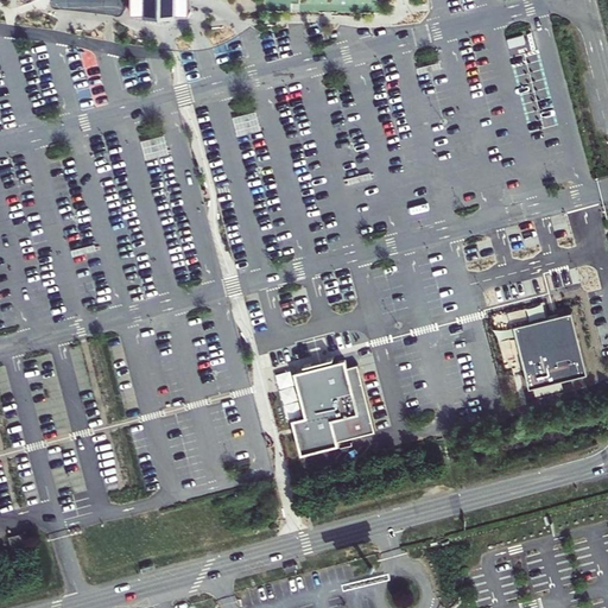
[(133,0),(133,16),(163,16),(188,17),(188,0),(133,0)]
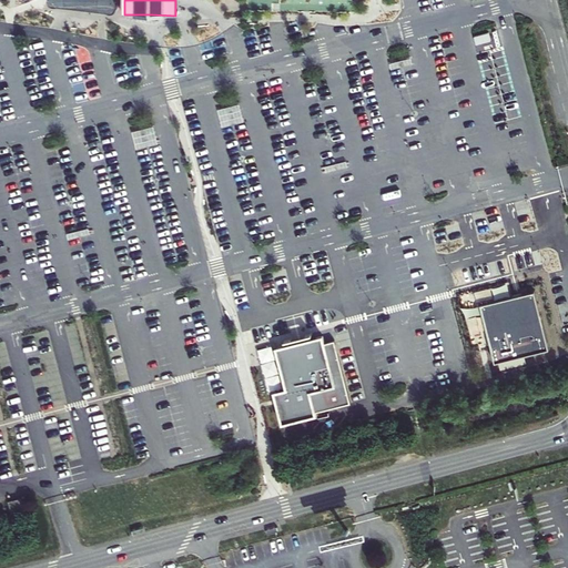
[(489,32),(474,37),(477,46),(492,42),(489,32)]
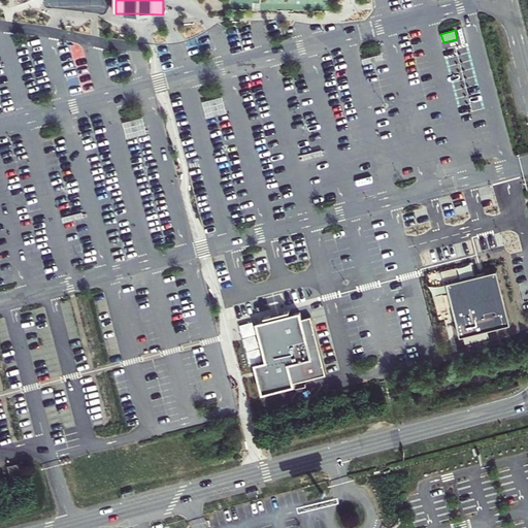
[(362,65),(386,59),(385,54),(361,60),(362,65)]
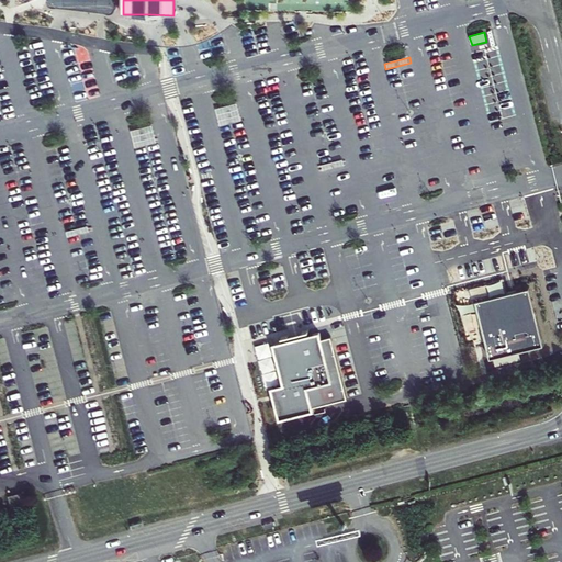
[(319,171),(346,165),(344,160),(318,167),(319,171)]
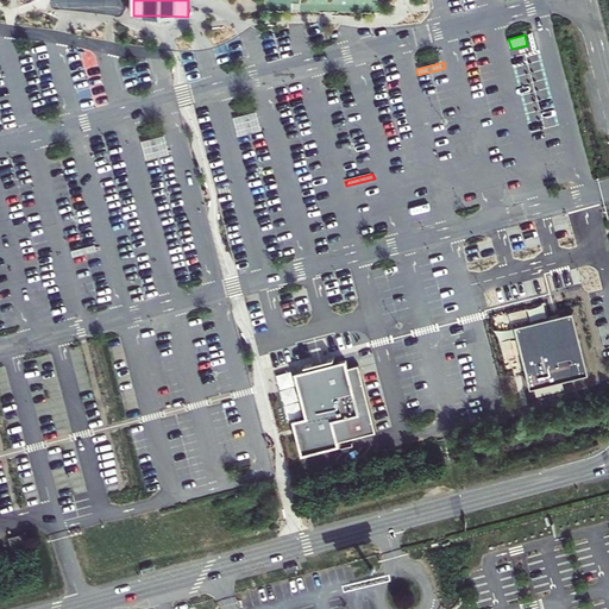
[(98,245),(71,251),(73,259),(100,252),(98,245)]
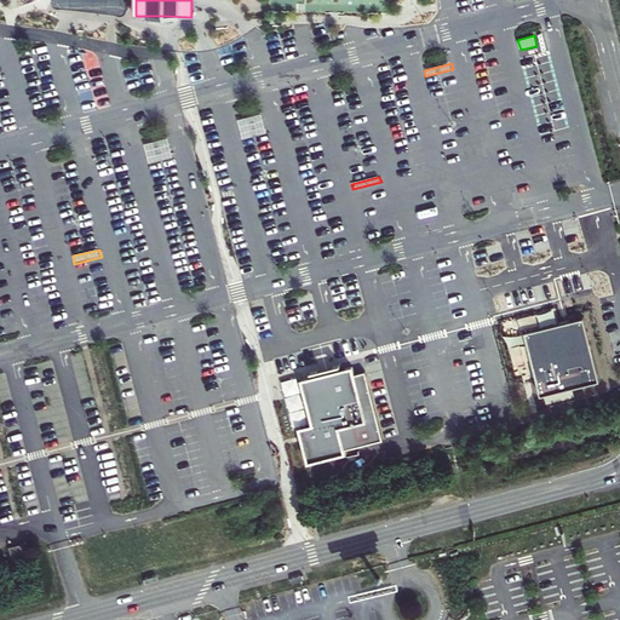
[(584,319),(527,332),(541,394),(600,380),(584,319)]
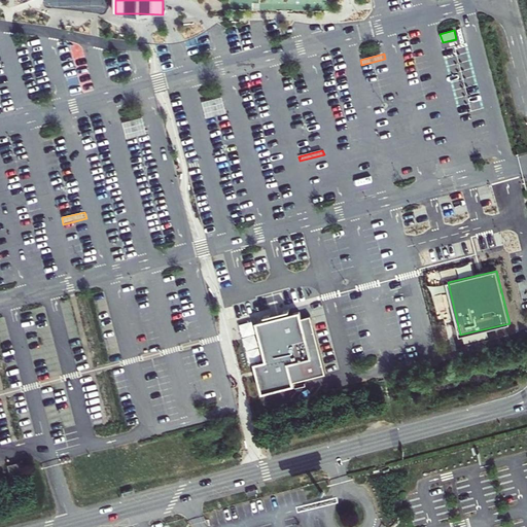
[(255,363),(262,392),(295,384),(294,381),(325,374),(311,316),(302,318),(300,311),(256,322),(267,360),(255,363)]
